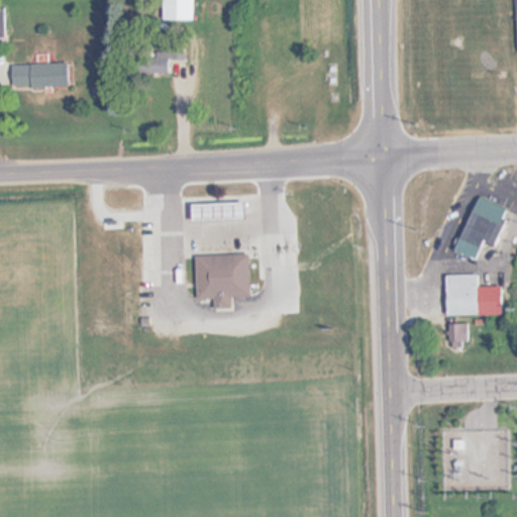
[(157,0),(157,20),(194,20),(194,0),(157,0)]
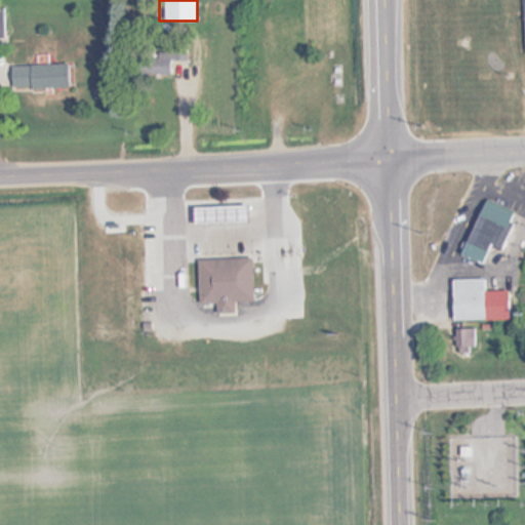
[(524,0),(516,0),(520,55),(524,55),(524,0)]
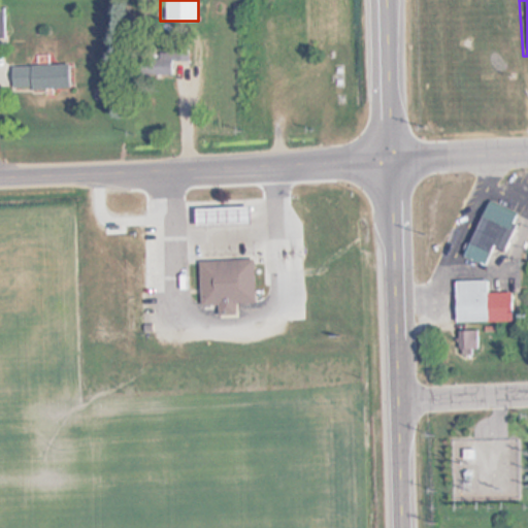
[(172,75),(172,60),(189,60),(189,52),(142,52),(142,75),(172,75)]
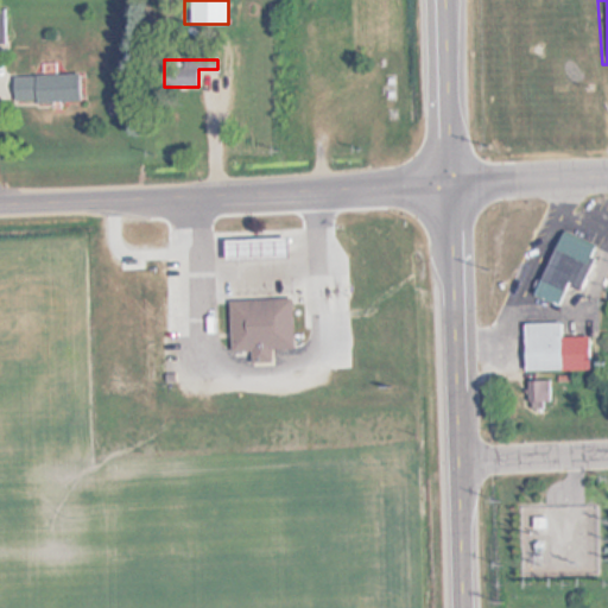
[(14,101),(80,101),(81,75),(16,74),(14,101)]
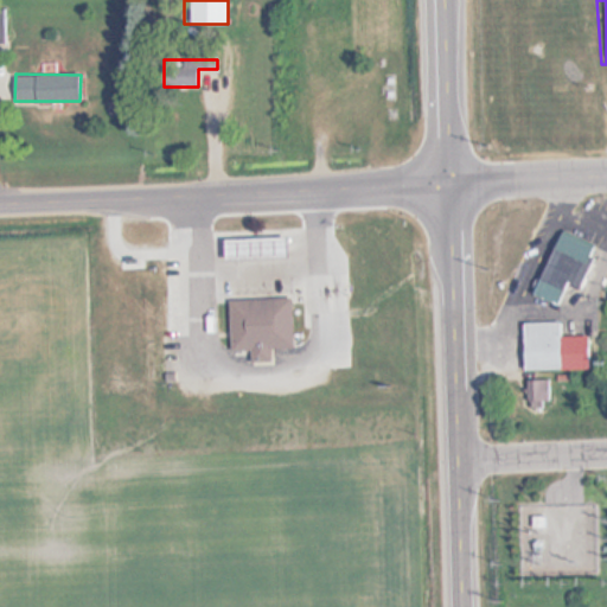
[(534,293),(564,306),(590,244),(561,231),(534,293)]
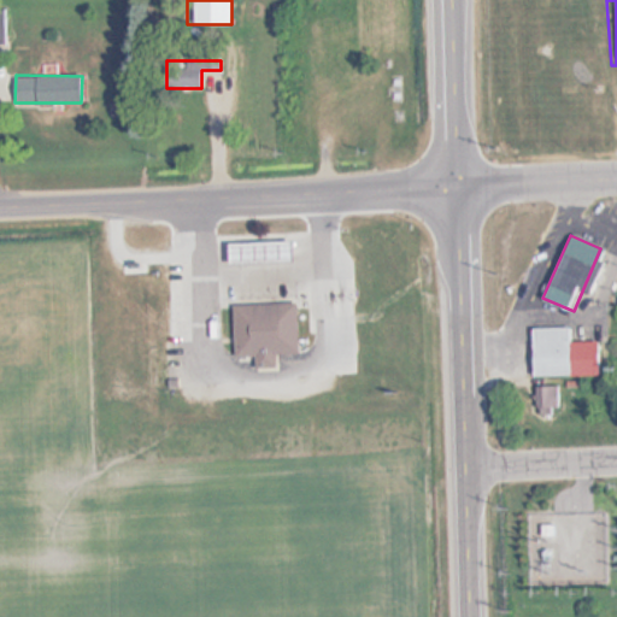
[(224,262),(225,240),(289,240),(289,263),(224,262)]
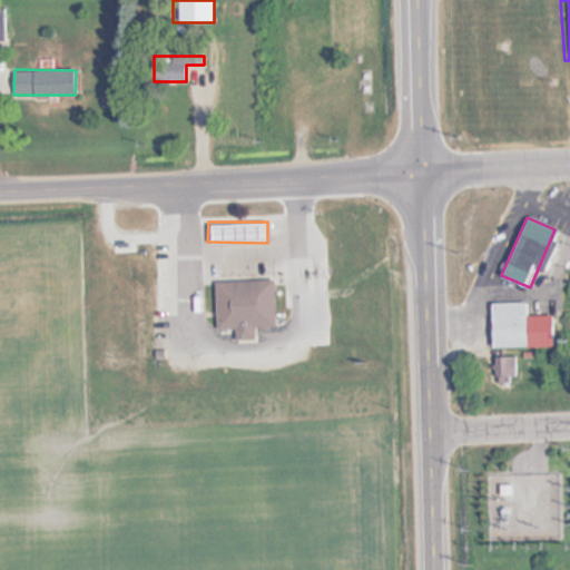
[(235,326),(216,326),(215,281),(273,279),(274,325),(255,325),(255,336),(235,337),(235,326)]
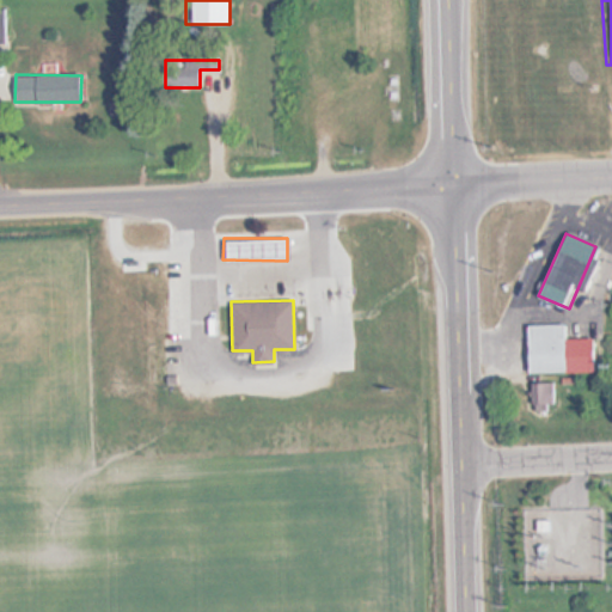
[(565,323),(528,324),(528,372),(593,372),(593,337),(565,338),(565,323)]
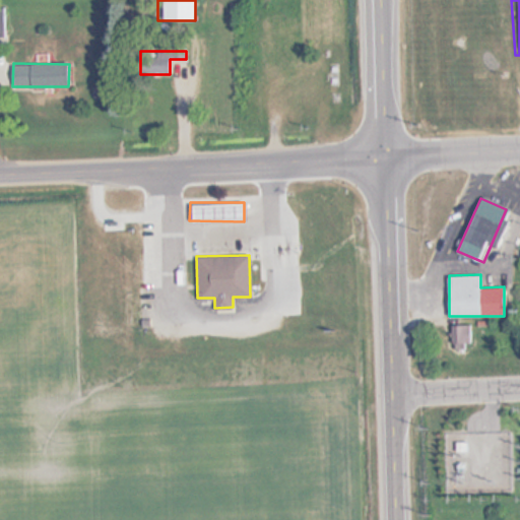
[(468,325),(452,325),(452,342),(468,342),(468,325)]
